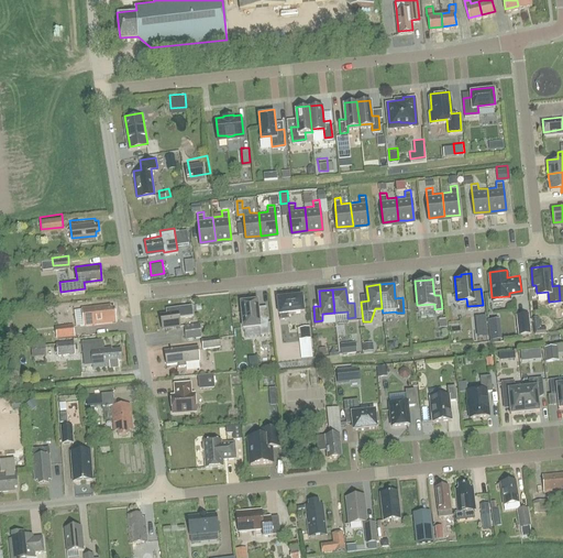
[(279,316),(289,315),(288,309),(304,308),(301,293),(277,295),(279,316)]
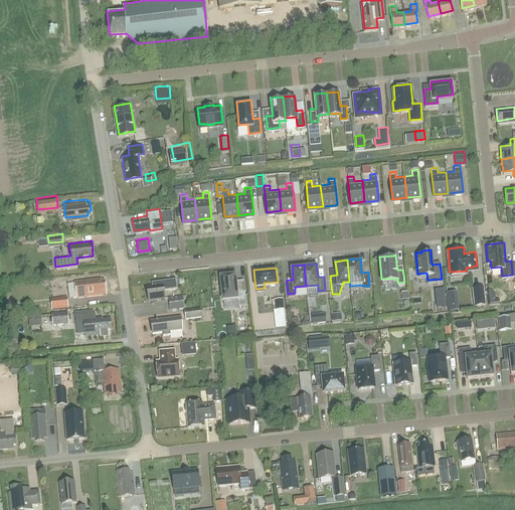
[(236,289),(236,288),(234,272),(219,274),(222,297),(237,296),(238,303),(245,302),(244,288),(236,289)]
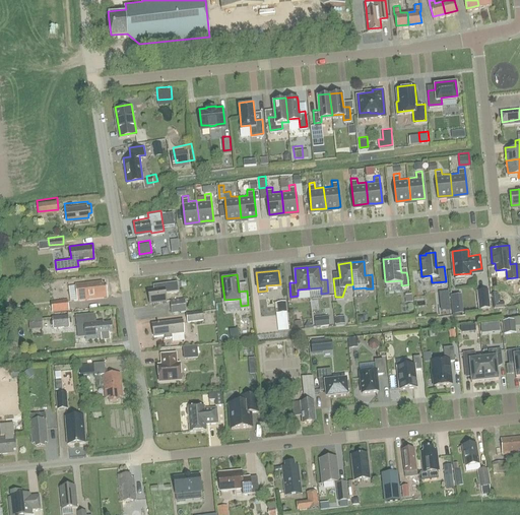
[(105,280),(102,280),(102,277),(76,280),(77,296),(104,294),(103,291),(107,290),(105,280)]
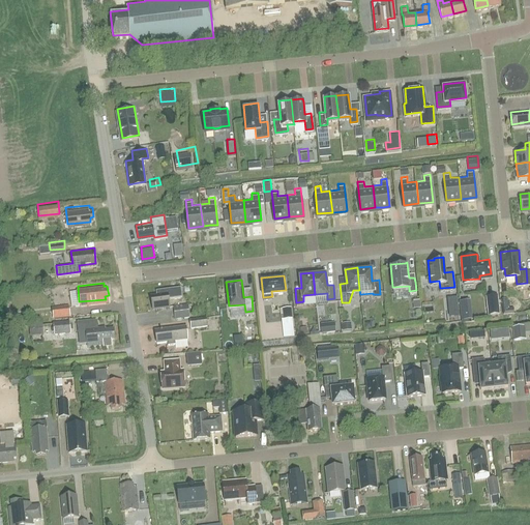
[(169,294),(182,292),(181,285),(155,288),(155,292),(150,293),(152,305),(170,303),(169,294)]
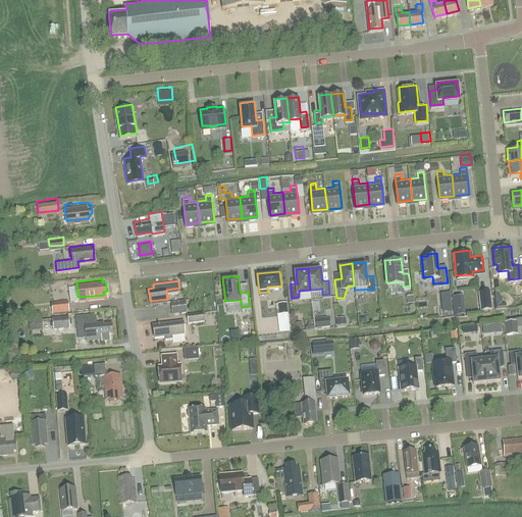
[(479,310),(491,309),(489,291),(477,292),(479,310)]
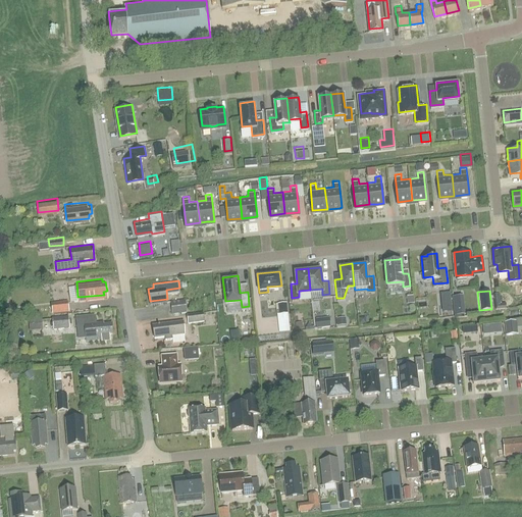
[(498,291),(493,291),(494,306),(505,305),(505,300),(499,300),(498,291)]
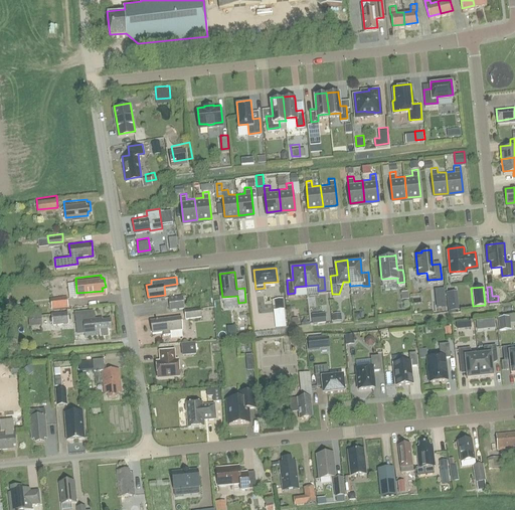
[(183,293),(168,294),(170,305),(185,303),(183,293)]
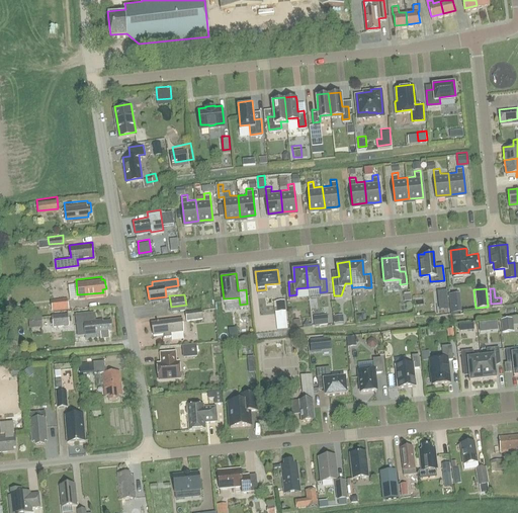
[(51,297),(52,308),(69,306),(68,295),(51,297)]
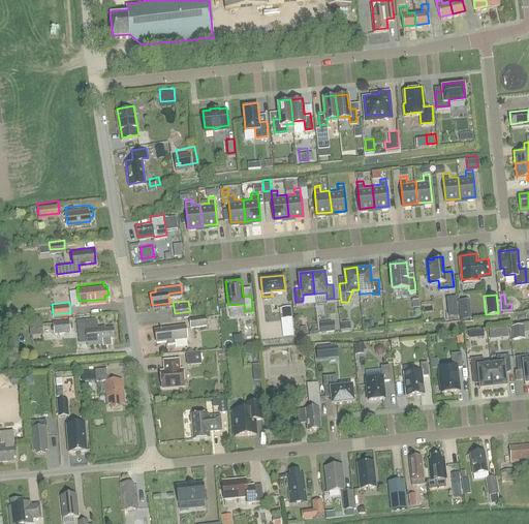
[(290,304),(281,305),(283,315),(291,314),(290,304)]
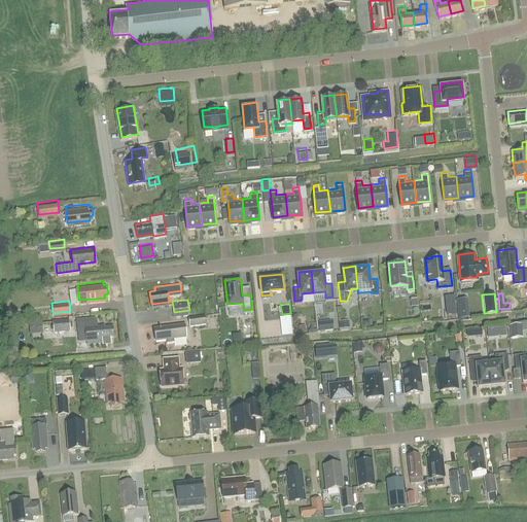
[(205,313),(188,315),(189,323),(206,321),(205,313)]
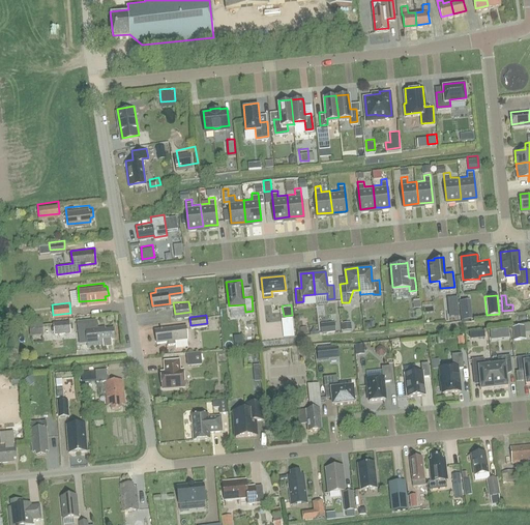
[(96,316),(77,318),(78,329),(86,328),(87,340),(87,342),(101,341),(102,343),(110,342),(110,336),(114,334),(113,325),(105,326),(105,323),(97,324),(96,316)]
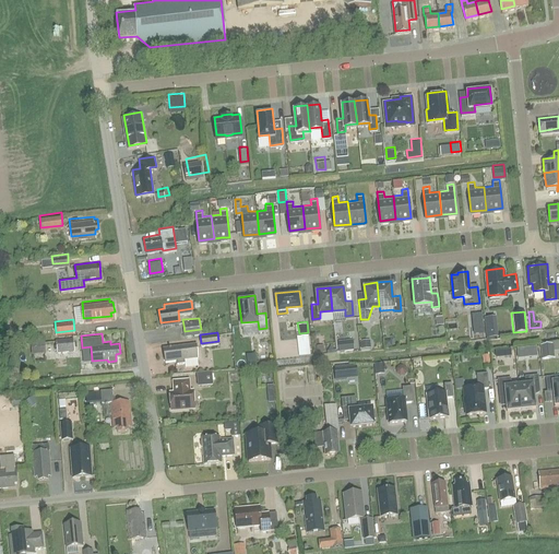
[(57,349),(74,348),(73,334),(56,337),(57,349)]
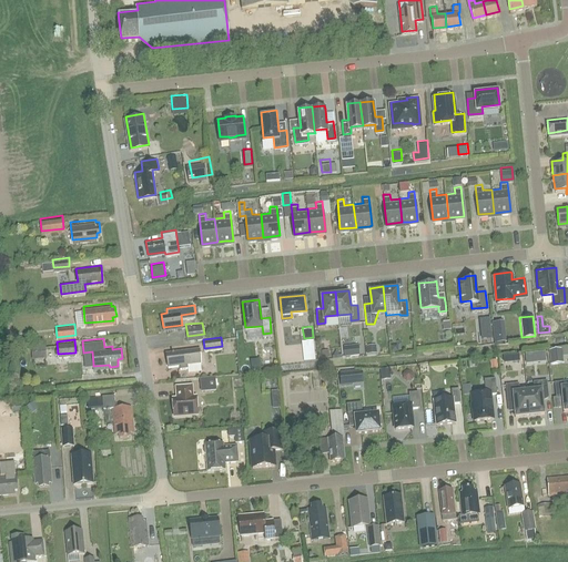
[(377,349),(376,340),(366,341),(367,350),(377,349)]
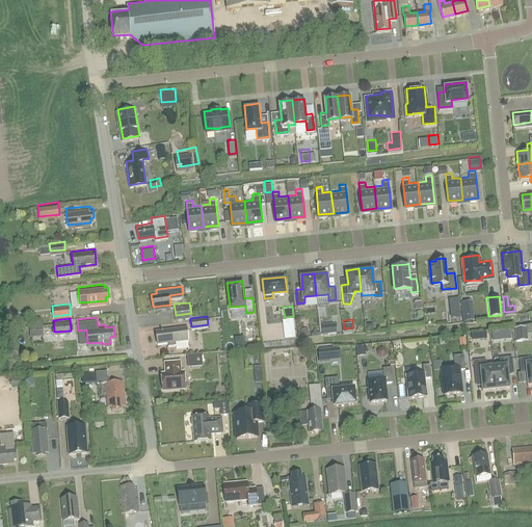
[(33,320),(33,332),(46,332),(47,321),(33,320)]
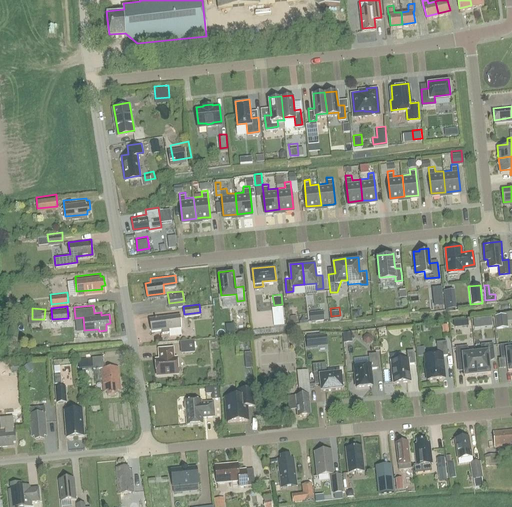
[(504,324),(503,318),(507,318),(507,311),(495,312),(496,325),(504,324)]
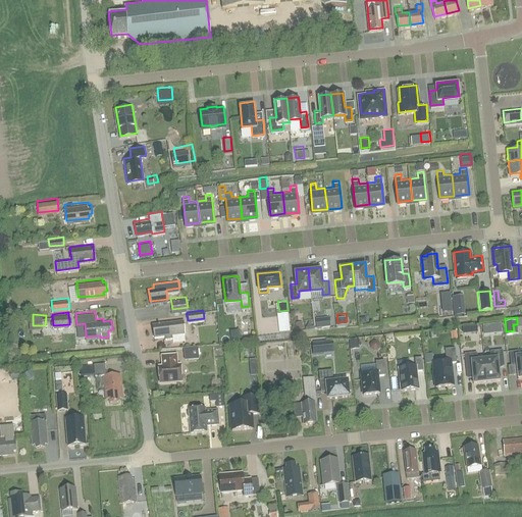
[(154,335),(164,333),(165,337),(171,335),(171,332),(185,331),(183,318),(152,322),(154,335)]
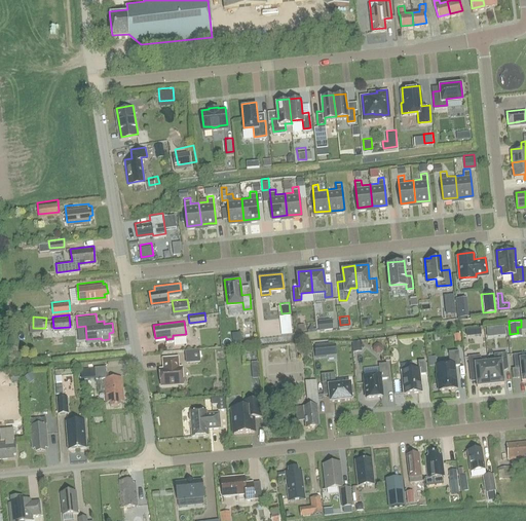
[(362,347),(361,338),(352,339),(353,348),(362,347)]
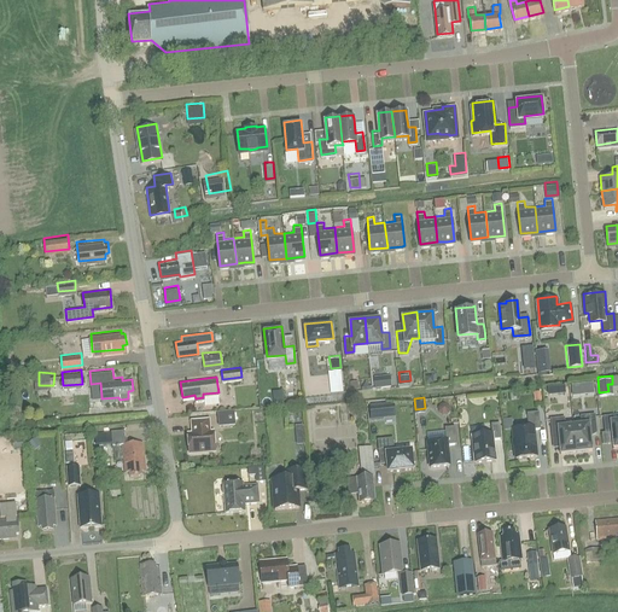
[(394,401),(371,403),(372,415),(395,413),(394,401)]
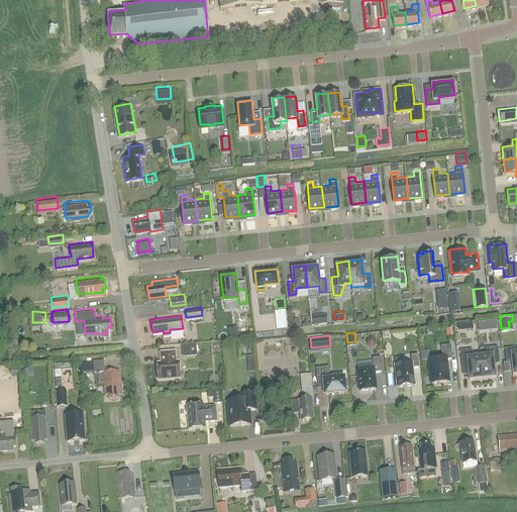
[(182,353),(196,352),(195,340),(182,341),(182,353)]
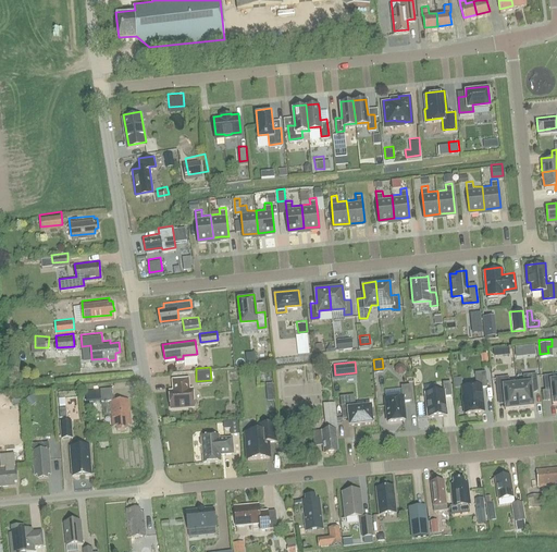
[(462,383),(465,409),(483,407),(481,383),(487,383),(485,368),(474,369),(477,382),(462,383)]
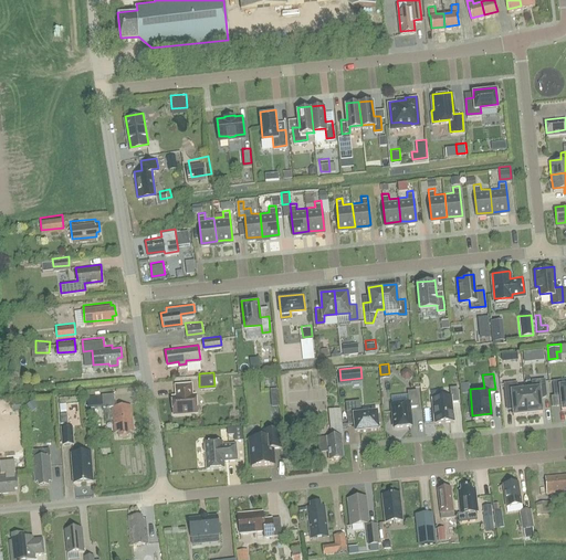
[(524,384),(527,410),(542,409),(540,393),(547,392),(545,376),(532,377),(532,383),(524,384)]
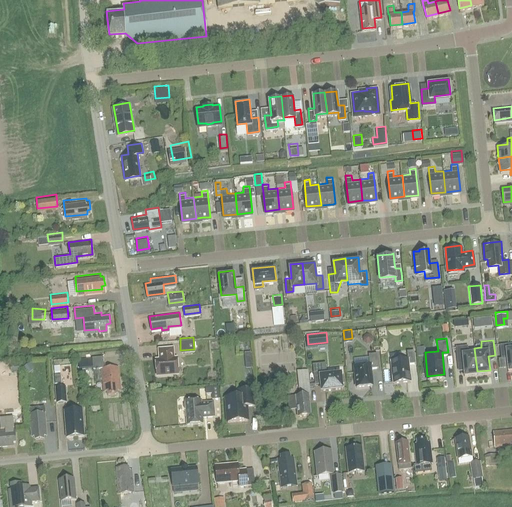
[(511,346),(507,347),(506,341),(500,341),(501,355),(507,354),(509,368),(511,367),(511,346)]
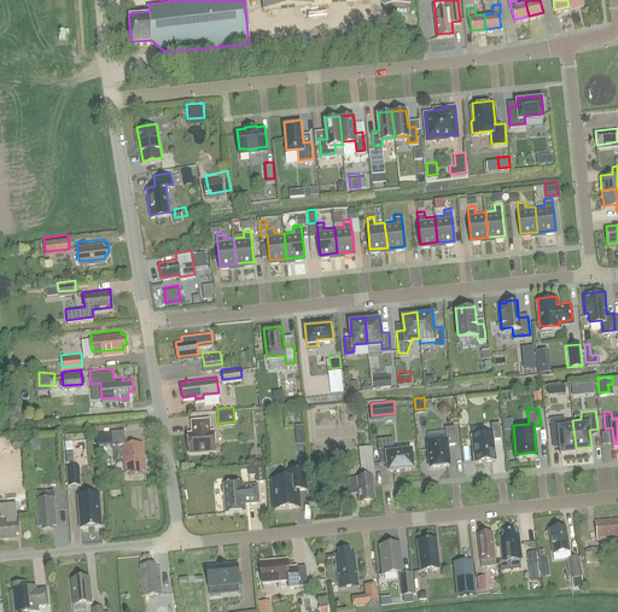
[(512,414),(503,415),(505,426),(513,425),(512,414)]
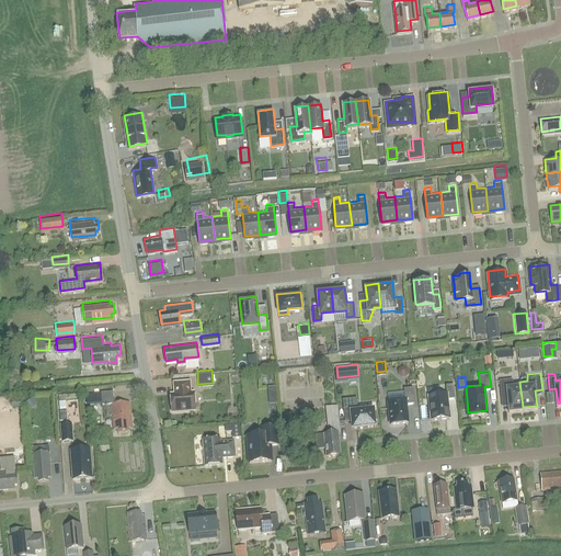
[(519,382),(513,383),(513,376),(500,377),(501,394),(508,394),(510,408),(523,407),(519,382)]
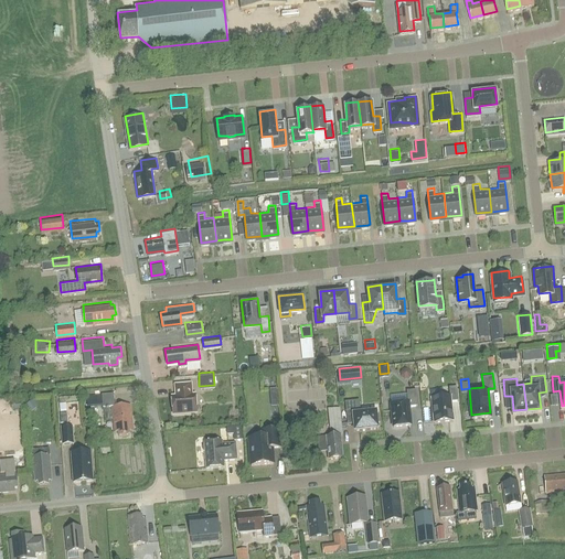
[(191,393),(190,382),(176,383),(177,394),(171,394),(172,410),(196,408),(194,391),(191,393)]
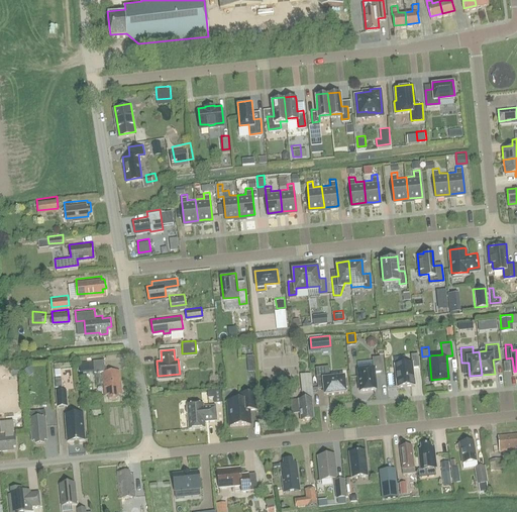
[(397,384),(414,382),(412,365),(419,364),(418,350),(410,351),(411,360),(395,362),(397,384)]
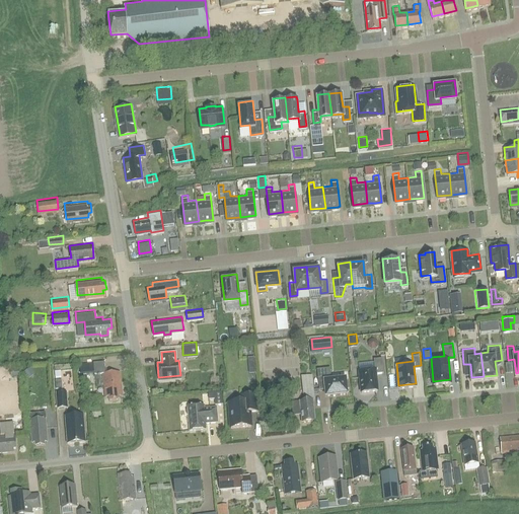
[(359,368),(361,389),(377,387),(375,370),(383,369),(382,355),(373,355),(375,366),(359,368)]
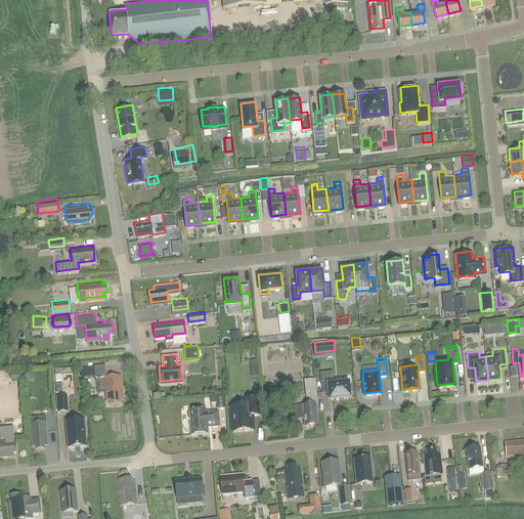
[(94,368),(95,374),(102,373),(104,397),(108,397),(110,401),(120,400),(120,397),(124,396),(122,371),(106,373),(104,361),(80,363),(80,369),(94,368)]
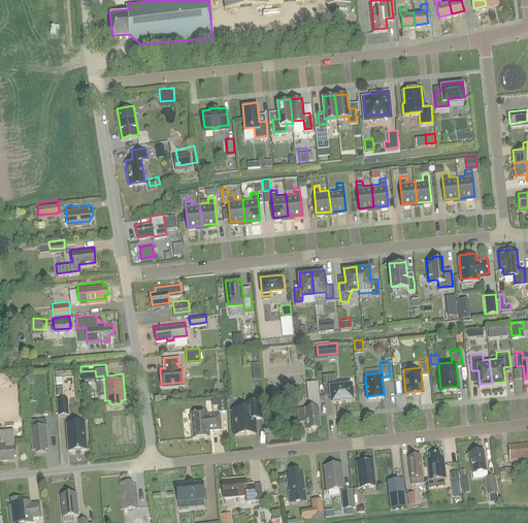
[(323,372),(322,372),(323,381),(324,394),(330,393),(331,400),(353,398),(352,392),(354,392),(354,385),(351,385),(351,383),(337,384),(337,379),(336,370),(323,372)]
